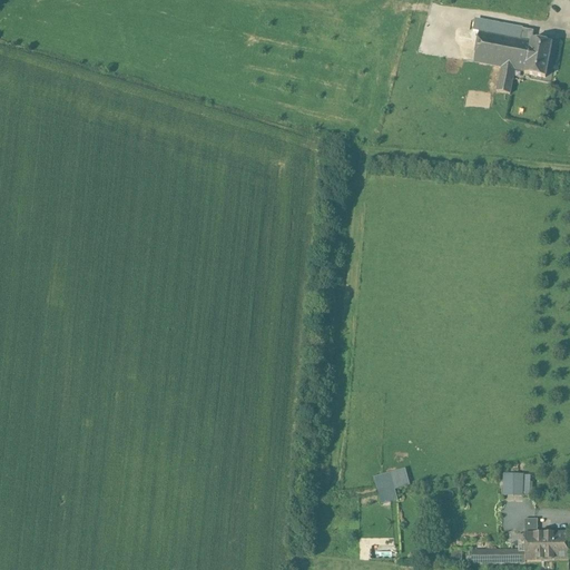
[(523,31),(475,23),(473,32),(480,35),(480,32),(521,40),(523,31)]
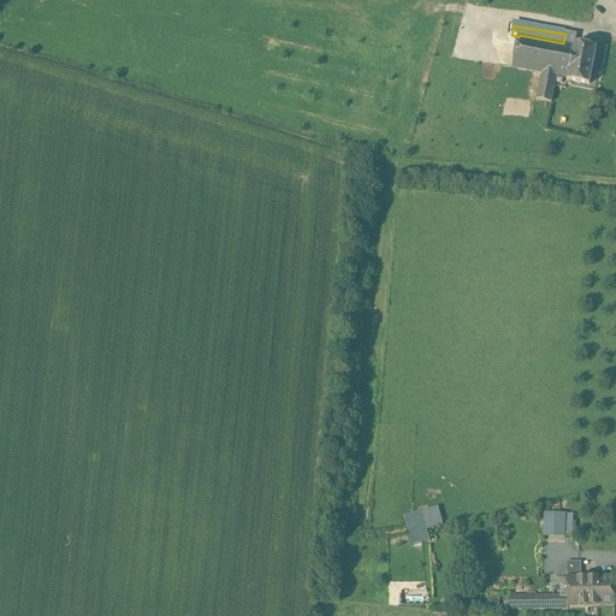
[(578,36),(566,34),(563,43),(574,46),(575,43),(576,43),(578,36)]
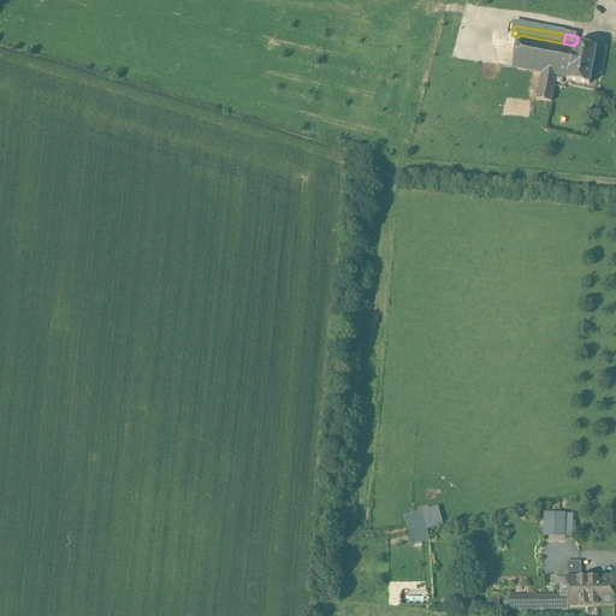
[(563,43),(519,35),(519,37),(517,45),(511,43),(510,53),(492,49),(490,64),(513,67),(513,70),(515,71),(543,76),(538,100),(551,104),(556,77),(568,80),(574,46),(563,43)]
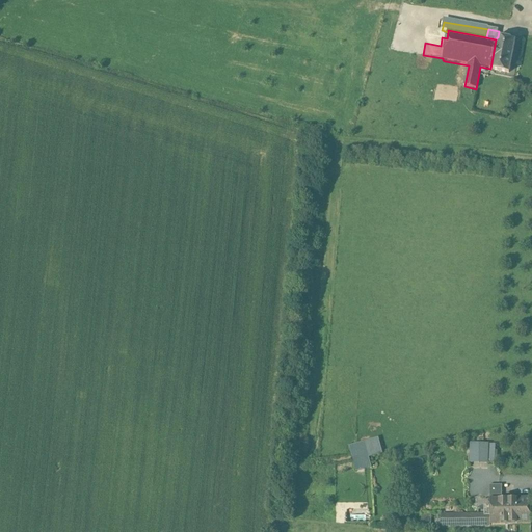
[(498,37),(497,37),(496,40),(490,69),(490,70),(509,73),(515,42),(498,37)]
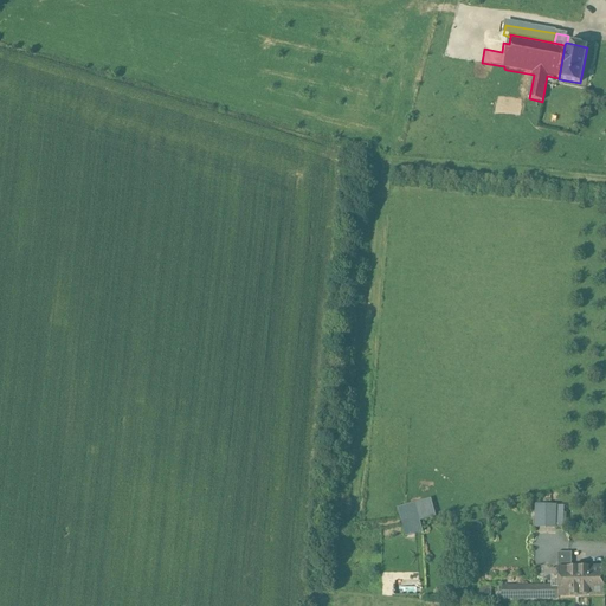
[(504,66),(482,63),(479,75),(505,79),(507,70),(504,69),(504,66)]
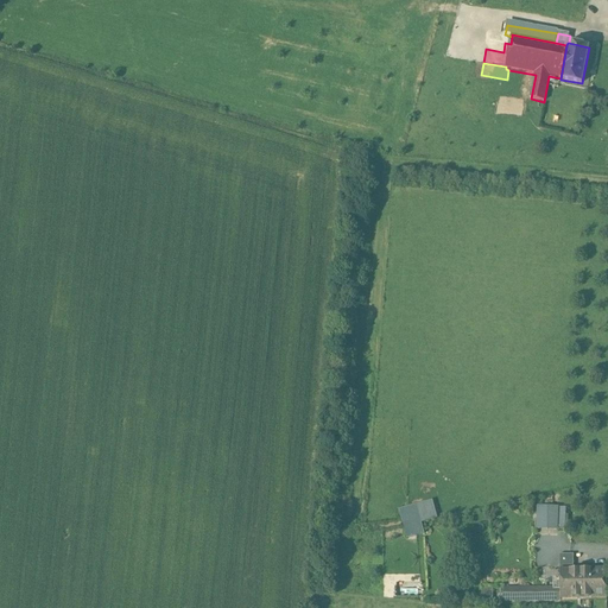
[(399,508),(407,538),(425,533),(423,521),(438,518),(434,499),(399,508)]
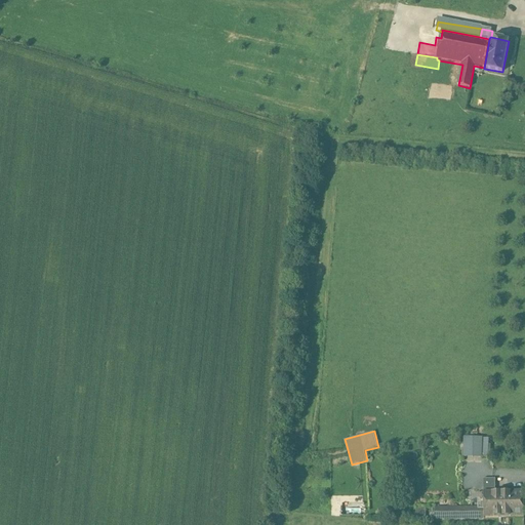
[(490,437),(465,437),(465,456),(490,457),(490,437)]
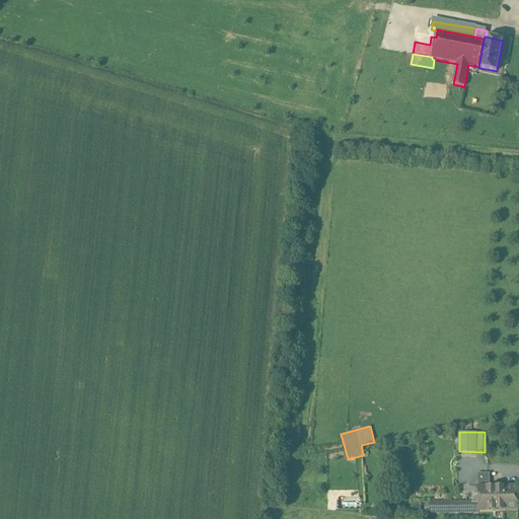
[(489,487),(488,478),(476,478),(476,487),(489,487)]
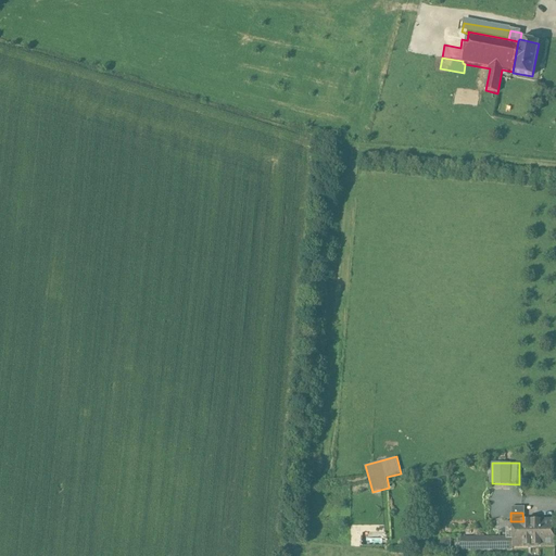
[(523,521),(510,521),(510,539),(512,550),(553,548),(553,521),(523,521)]
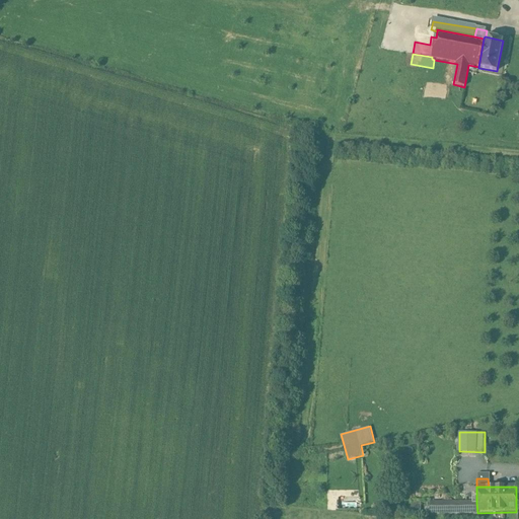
[(476,503),(430,504),(430,513),(477,513),(476,503)]
